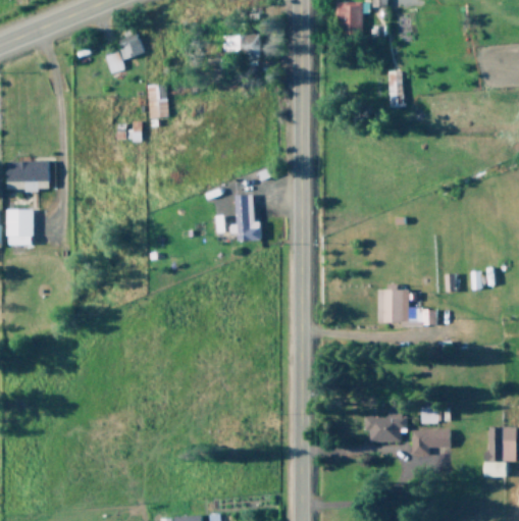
[(361,36),(362,2),(334,1),(334,16),(341,16),(341,35),(361,36)]
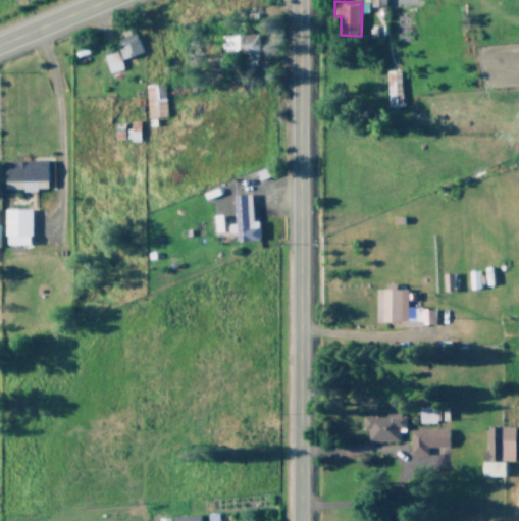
[(143,53),(137,32),(116,37),(122,58),(143,53)]
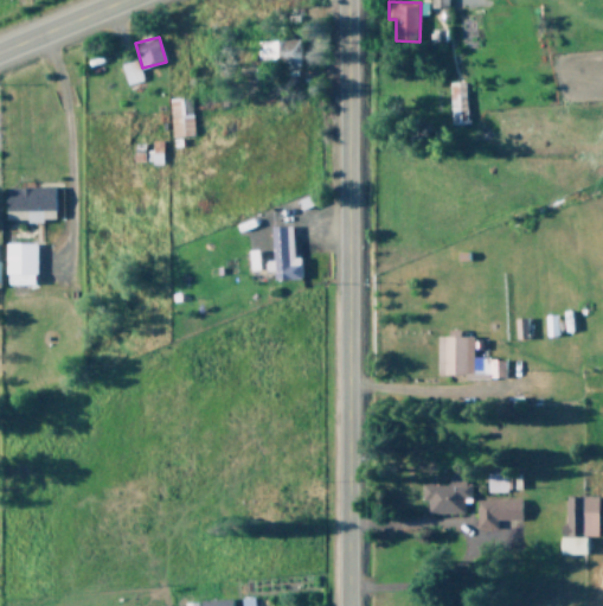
[(302,67),(301,39),(258,40),(260,59),(282,58),(282,68),(302,67)]
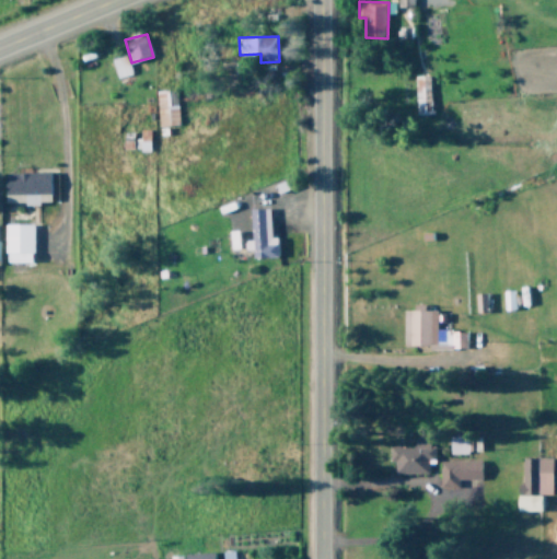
[(118,79),(132,74),(127,54),(113,57),(118,79)]
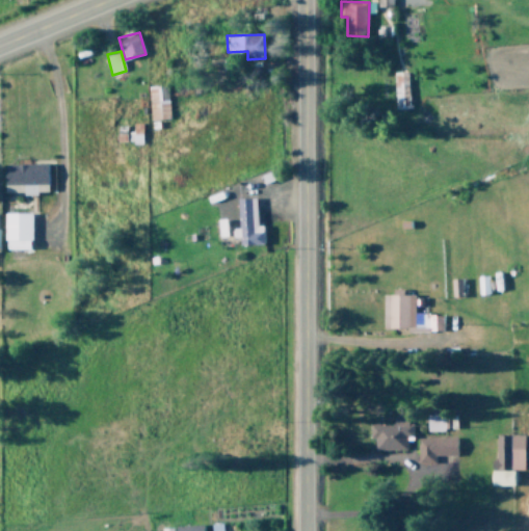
[(396,109),(411,109),(410,72),(395,72),(396,109)]
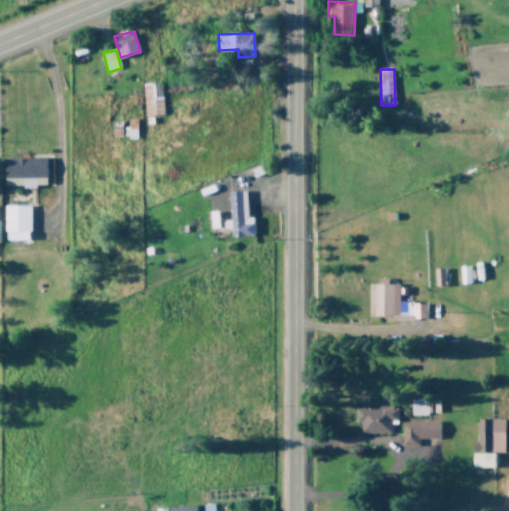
[(145,115),(164,114),(163,82),(144,82),(145,115)]
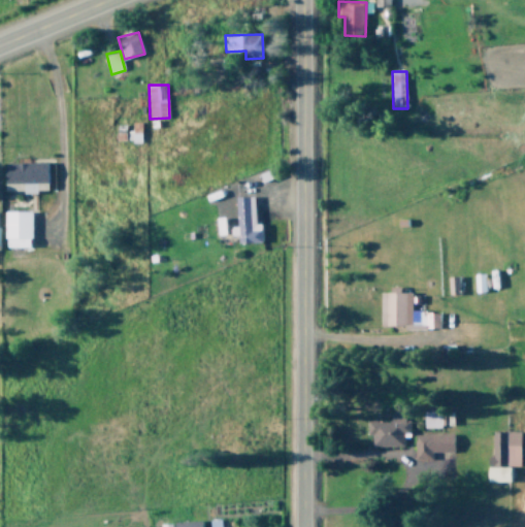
[(50,191),(48,162),(5,163),(5,192),(50,191)]
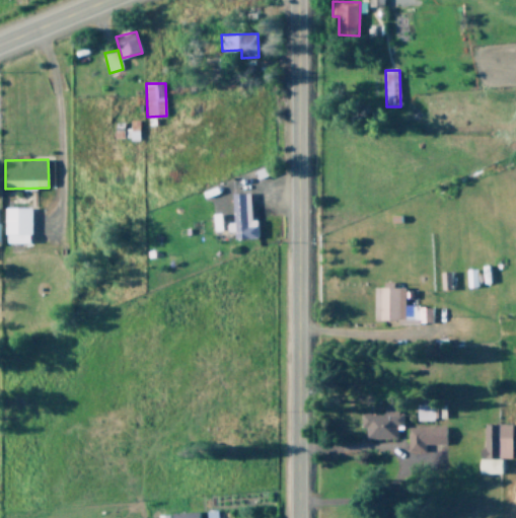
[(233,193),(234,222),(229,222),(229,231),(235,231),(235,239),(259,238),(259,220),(252,220),(251,193),(233,193)]
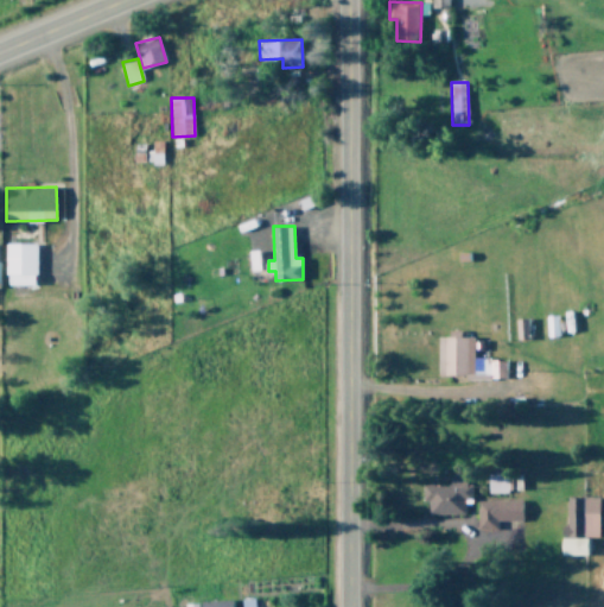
[(7,285),(37,285),(38,244),(7,242),(7,285)]
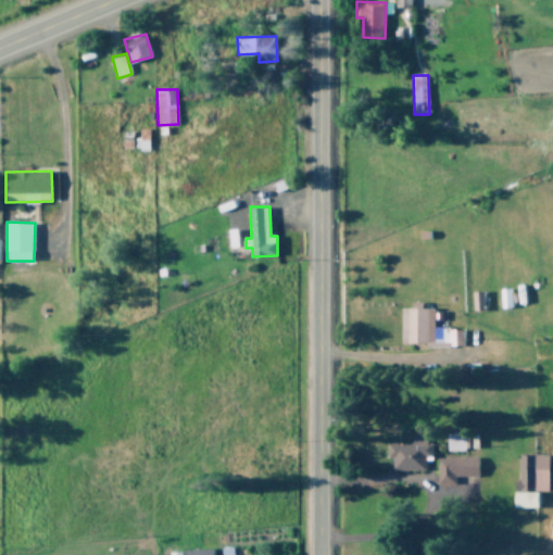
[(423,307),(423,302),(412,301),(411,307),(403,307),(402,344),(434,344),(435,307),(423,307)]
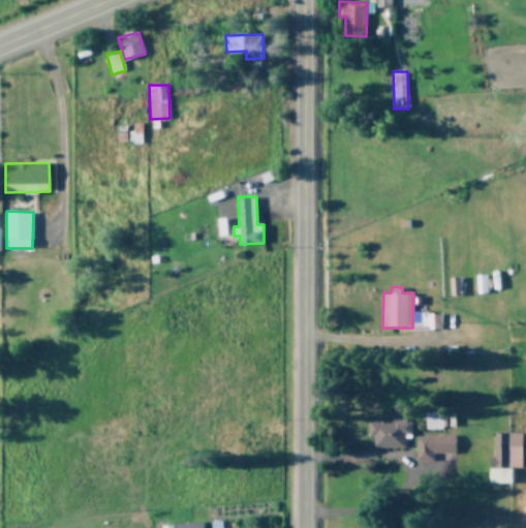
[(491,483),(512,483),(513,467),(522,467),(523,433),(492,432),(491,483)]
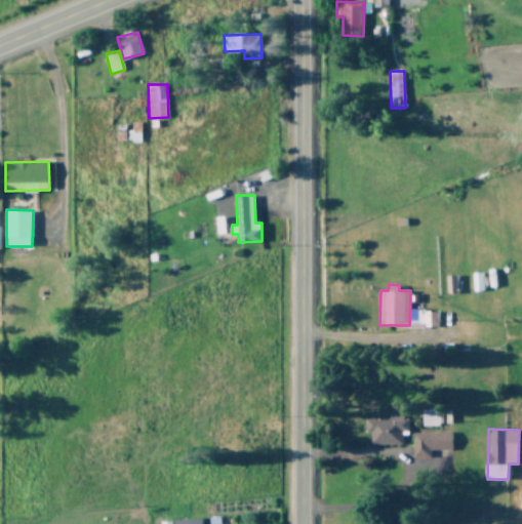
[(414,452),(424,452),(424,456),(452,456),(452,432),(413,433),(414,452)]
